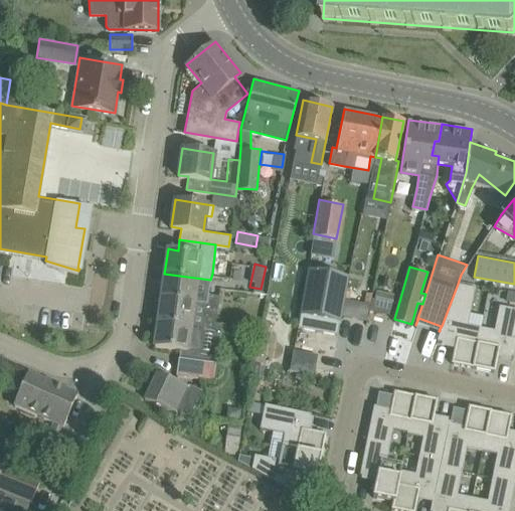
[(337,333),(340,319),(344,295),(348,276),(308,268),(298,325),(337,333)]
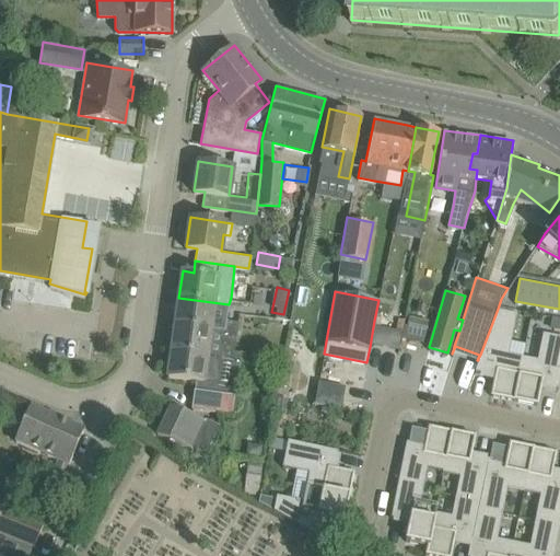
[(225,320),(229,304),(178,298),(175,322),(237,331),(238,322),(225,320)]
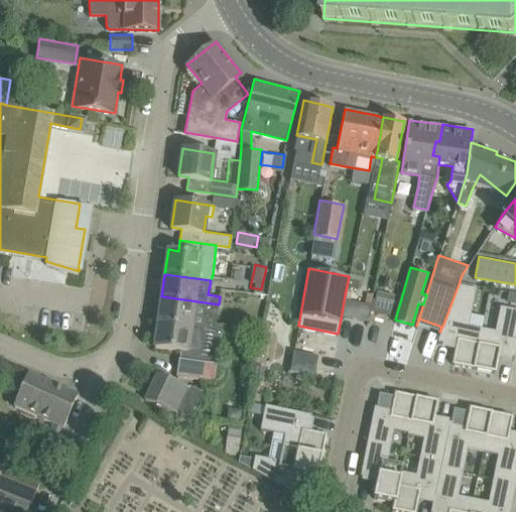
[(472,366),(481,327),(467,324),(472,298),(457,295),(437,340),(455,344),(450,361),(472,366)]
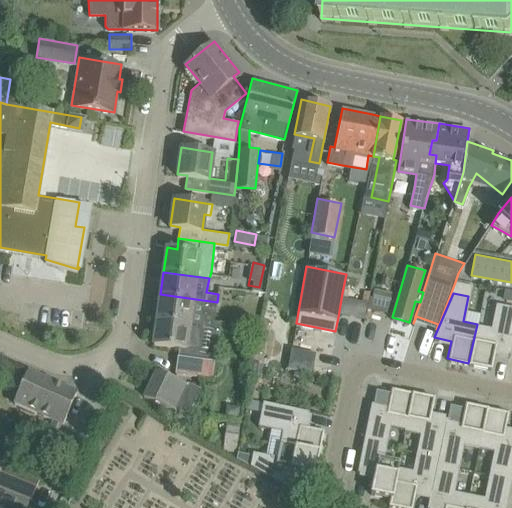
[(214,322),(217,302),(160,294),(157,318),(222,328),(223,323),(214,322)]
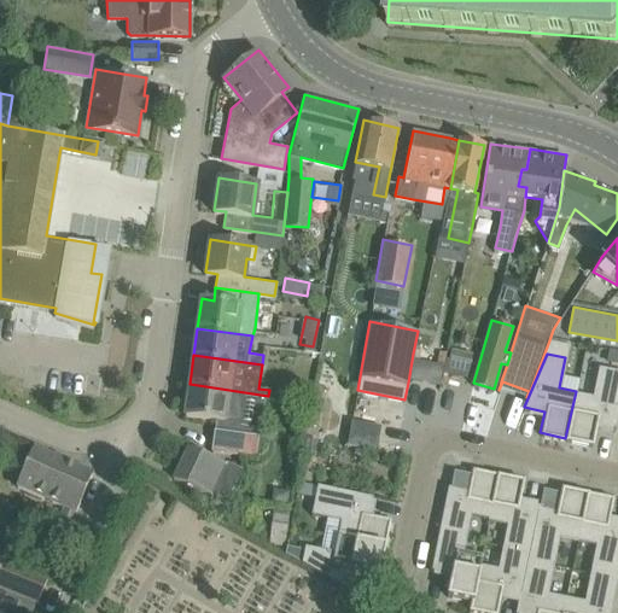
[(565,438),(592,443),(595,421),(614,426),(617,407),(617,368),(598,365),(592,393),(576,391),(565,438)]
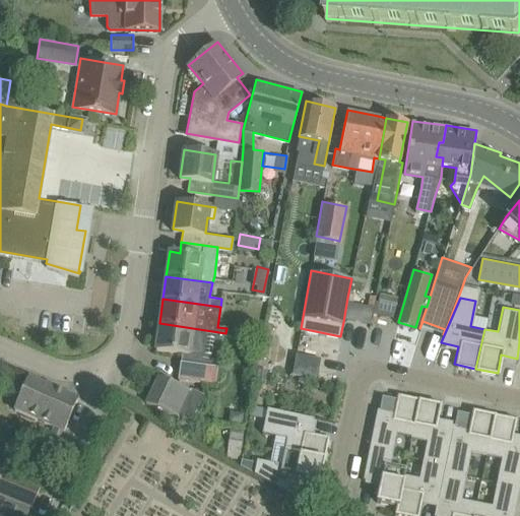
[(490,311),(486,328),(498,329),(501,313),(490,311)]
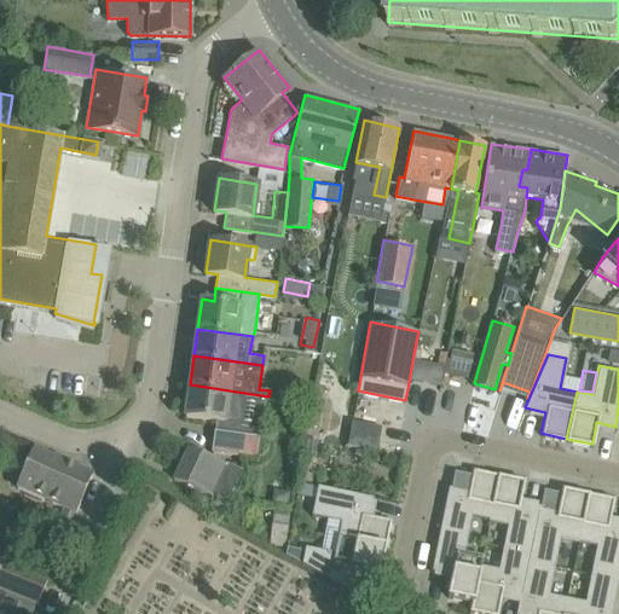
[(268,397),(190,384),(185,415),(217,418),(212,450),(236,452),(255,456),(258,436),(239,434),(244,397),(268,400),(268,397)]
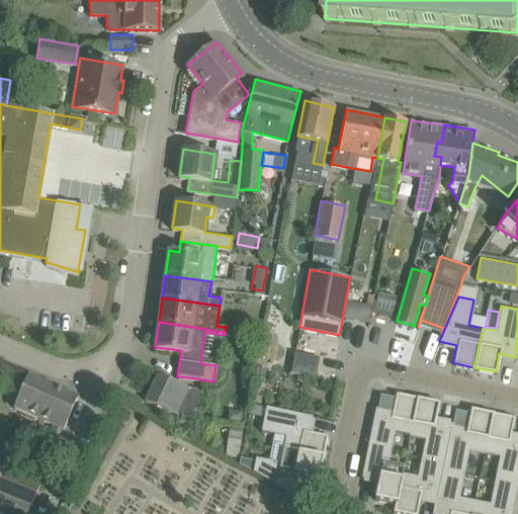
[(256,364),(253,380),(263,382),(266,366),(256,364)]
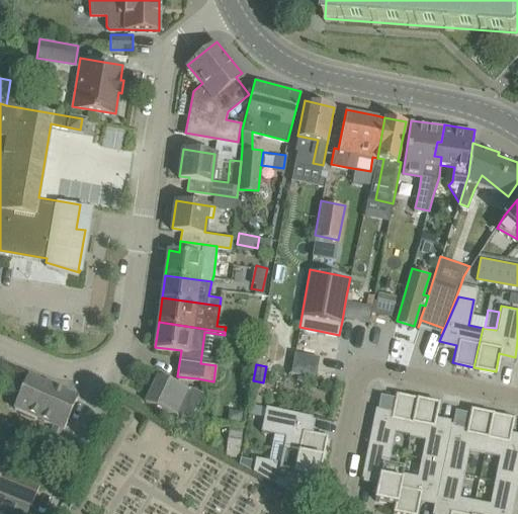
[(13,405),(64,427),(77,396),(27,373),(13,405)]
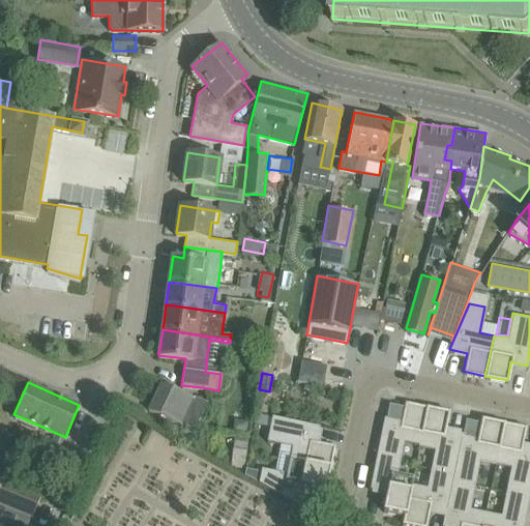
[(206,403),(162,382),(149,408),(182,424),(181,428),(193,433),(206,403)]
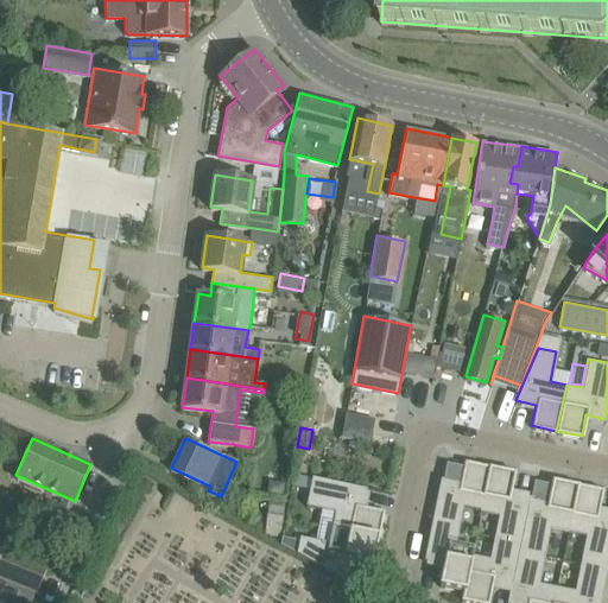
[(297,446),(296,455),(309,457),(310,449),(309,449),(297,446)]
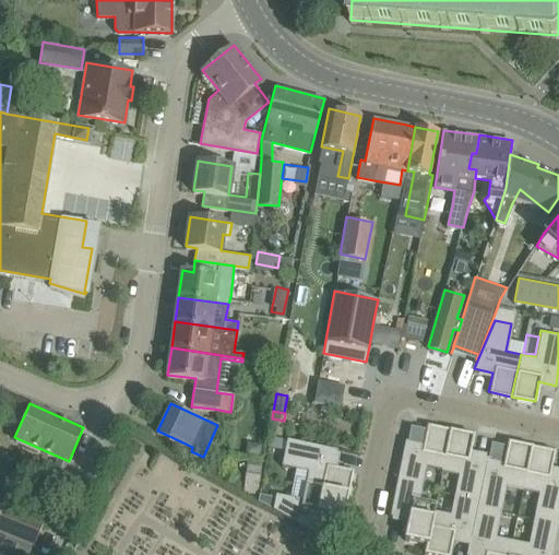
[(442,467),(443,467),(451,427),(428,423),(424,443),(405,438),(397,475),(423,481),(426,463),(442,467)]
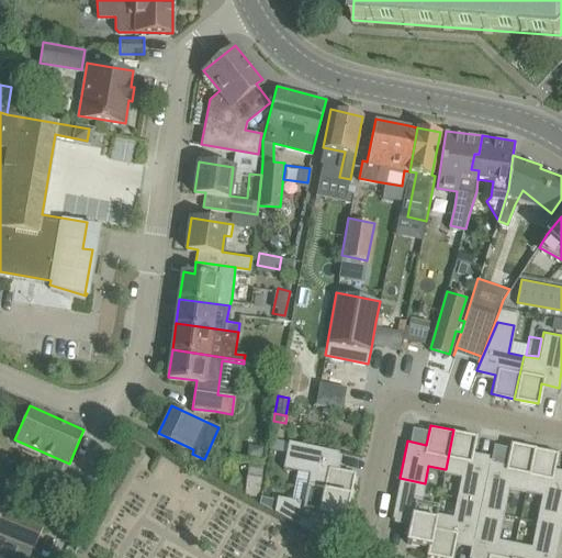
[(481,500),(490,458),(472,454),(476,435),(453,430),(446,469),(445,469),(444,471),(461,475),(457,495),(481,500)]
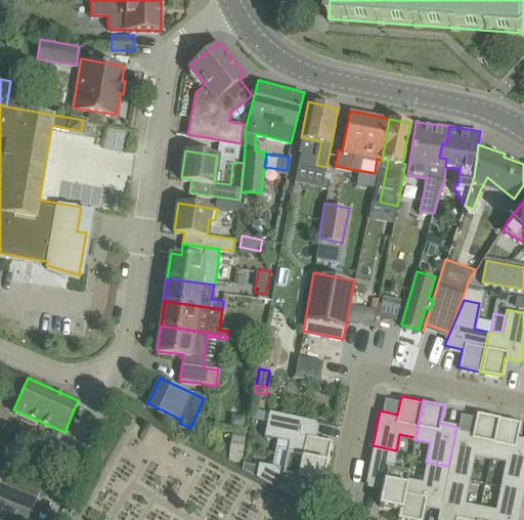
[(287,451),(326,461),(331,439),(312,435),(316,419),(269,409),(264,433),(289,438),(287,451)]
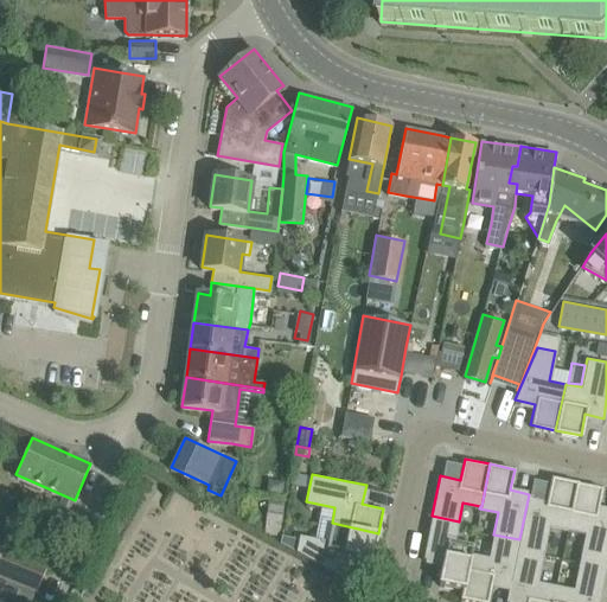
[(518,548),(544,552),(550,525),(568,529),(577,482),(553,476),(548,498),(529,494),(519,539),(518,548)]
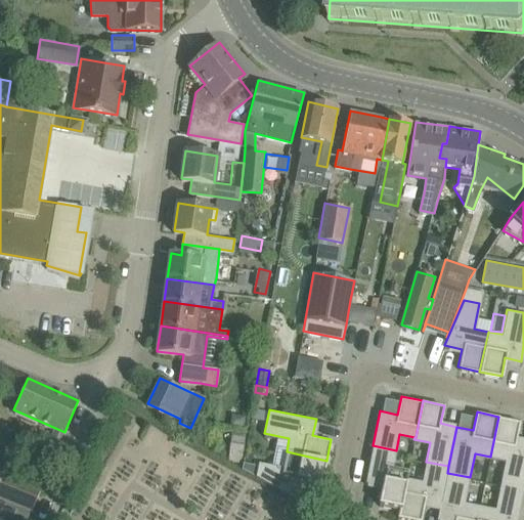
[(249,415),(231,414),(230,425),(247,427),(249,415)]
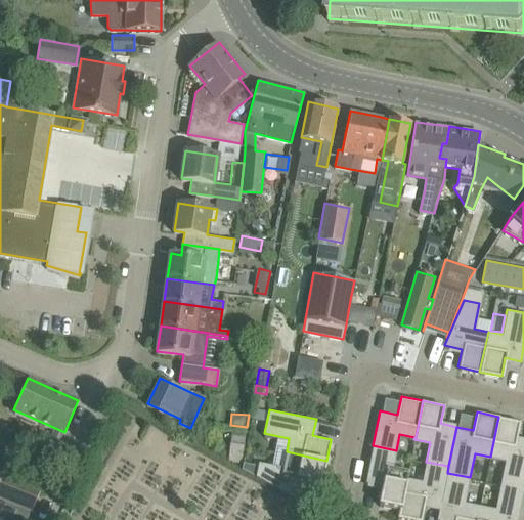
[(500,484),(523,488),(523,487),(523,440),(516,439),(520,421),(498,417),(490,457),(506,460),(500,484)]
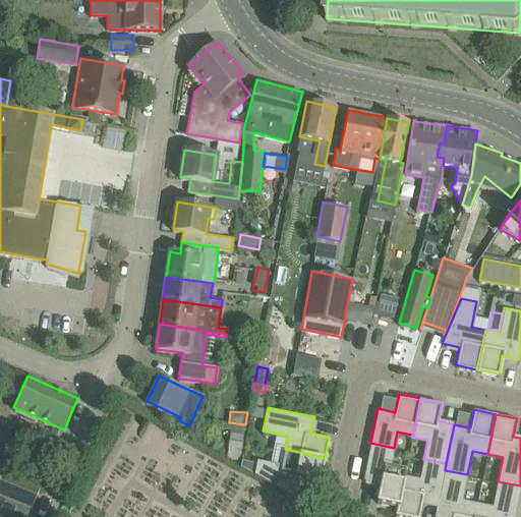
[(242,457),(245,431),(230,429),(227,455),(242,457)]
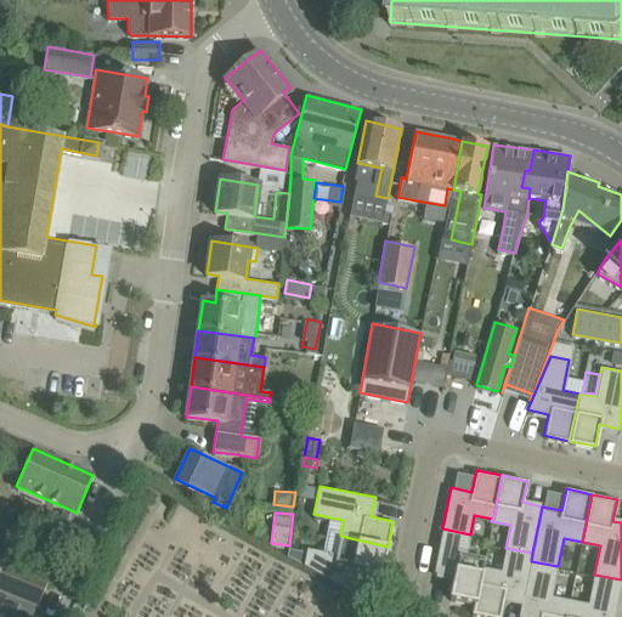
[(474,601),(475,600),(482,566),(484,566),(485,558),(467,554),(470,535),(442,528),(434,571),(454,575),(450,596),(474,601)]
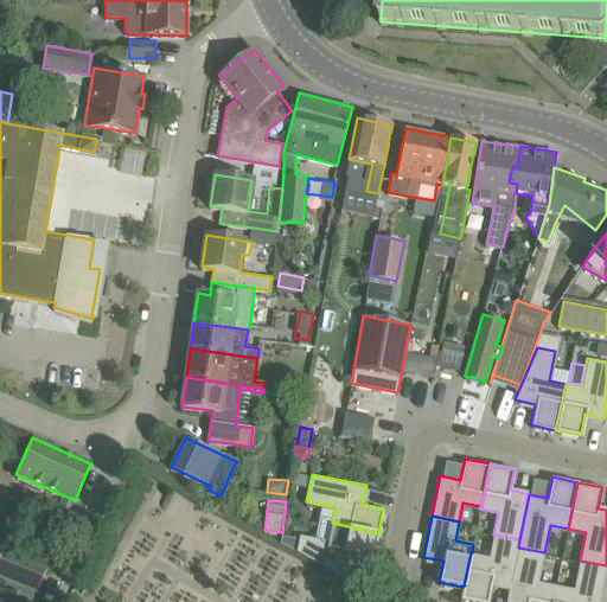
[(378,533),(332,523),(328,539),(299,533),(296,549),(347,577),(352,554),(372,558),(378,533)]
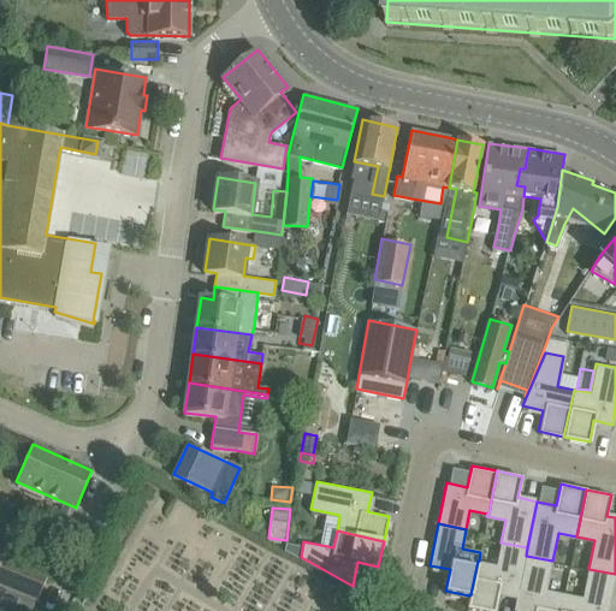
[(471,594),(469,595),(468,605),(495,610),(498,589),(516,593),(517,593),(526,556),(527,547),(501,543),(496,564),(479,561),(478,561),(471,594)]
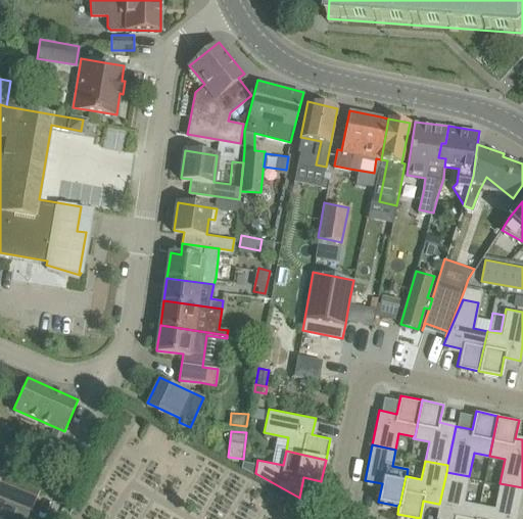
[(41,487),(40,486),(0,470),(0,497),(5,499),(31,508),(32,509),(41,487)]
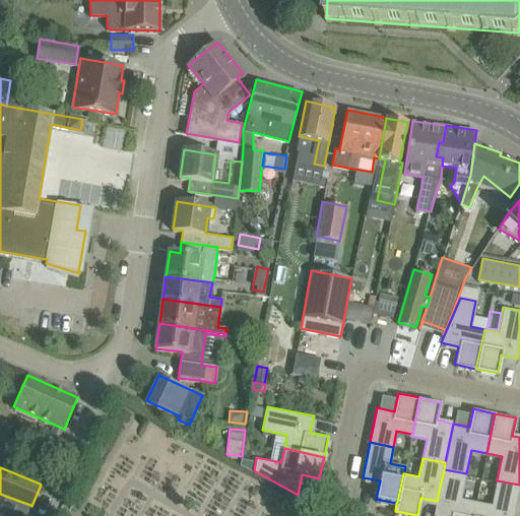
[(444,469),(437,501),(436,501),(434,515),(440,515),(472,515),(476,501),(461,498),(466,473),(444,469)]
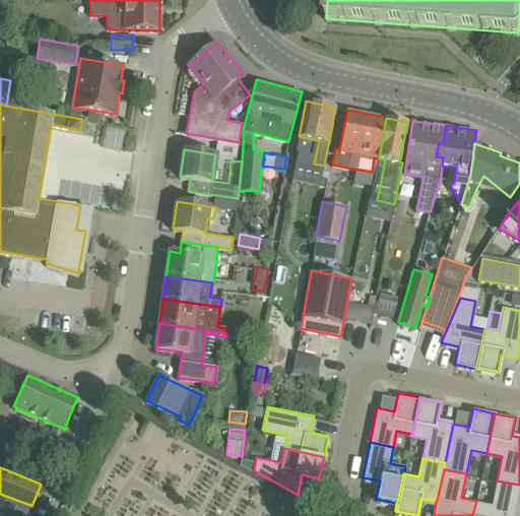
[(476,501),(472,515),(513,515),(519,485),(497,480),(492,504),(476,501)]
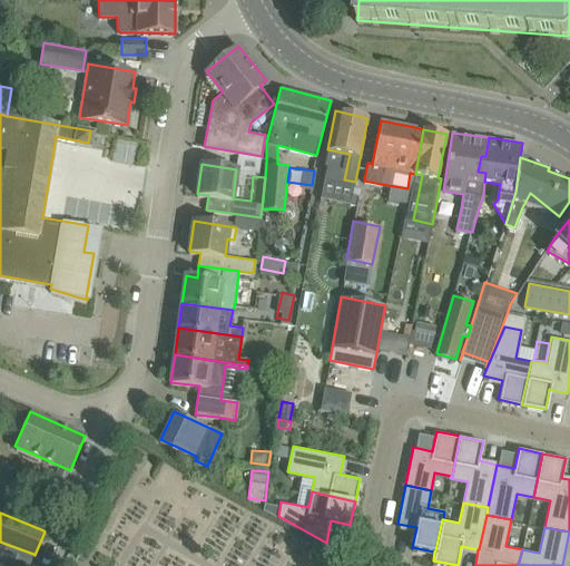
[(0,565),(28,565),(33,554),(6,544),(2,552),(0,556),(0,565)]
